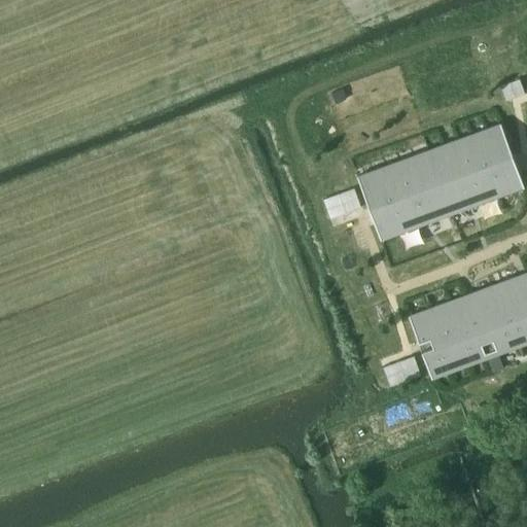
[(519,79),(499,85),(504,102),(524,95),(519,79)]
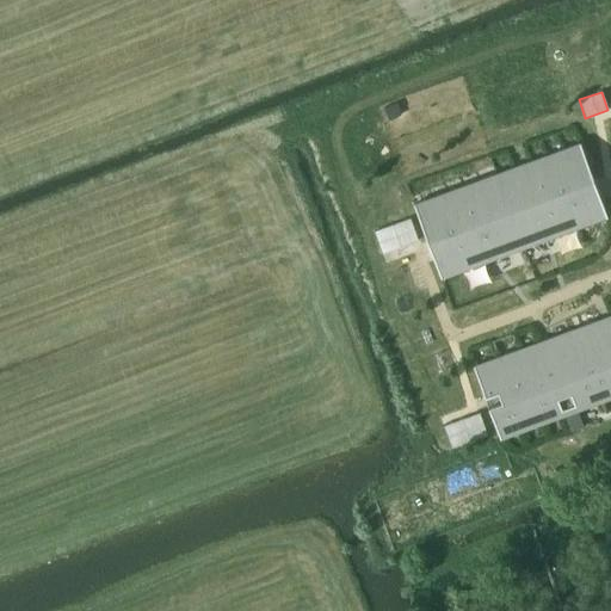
[(414,204),(413,205),(427,242),(433,261),(440,278),(442,278),(461,269),(503,255),(523,246),(544,240),(584,223),(605,217),(605,218),(606,217),(600,199),(593,181),(580,143),(578,144),(414,204)]
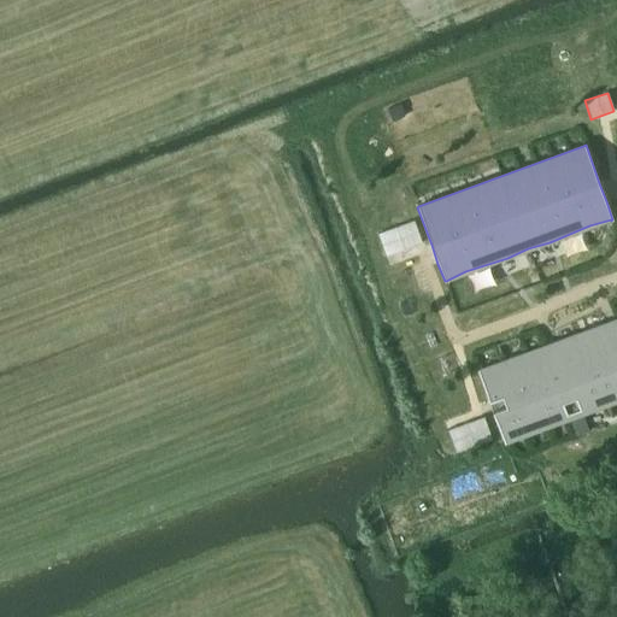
[(413,221),(395,228),(403,250),(421,244),(413,221)]
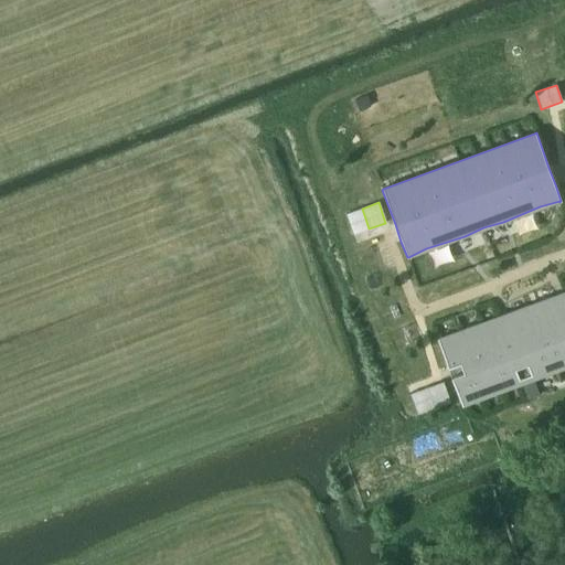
[(438,339),(437,339),(461,406),(464,406),(462,405),(564,366),(564,294),(564,295),(564,297),(564,298),(557,302),(556,298),(532,305),(508,316),(510,320),(501,322),(500,318),(482,323),(438,339)]
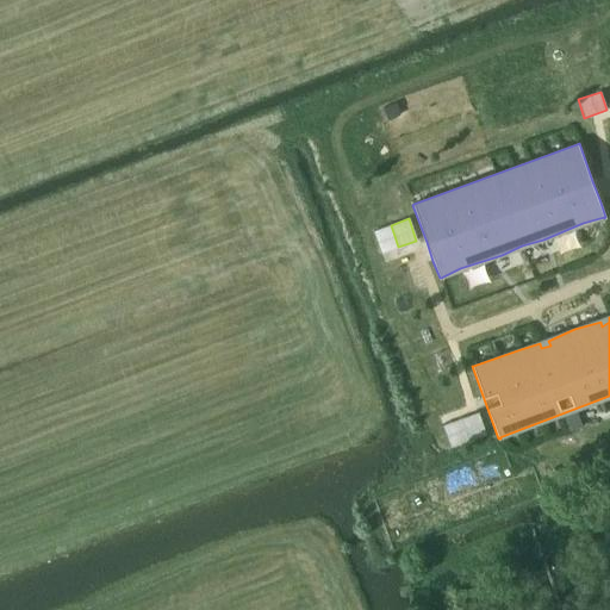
[(478,414),(442,425),(450,448),(486,435),(478,414)]
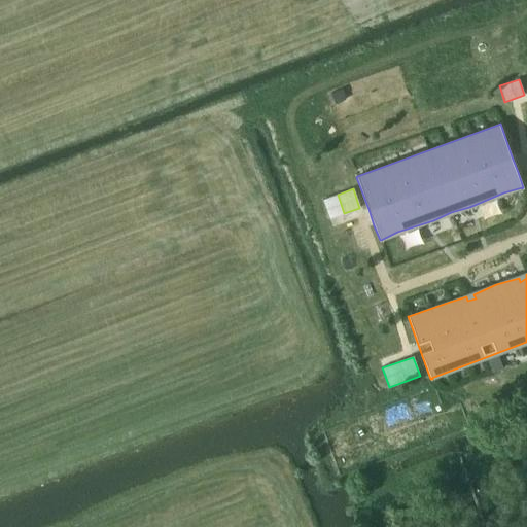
All buildings are outlined.
